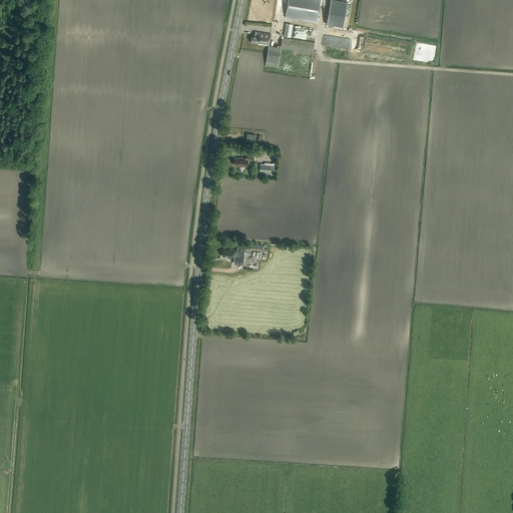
[(288,0),(286,18),(317,23),(320,0),(288,0)]
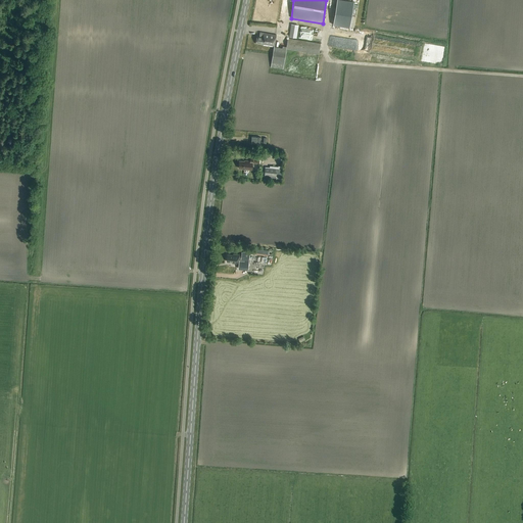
[(344,0),(336,0),(333,26),(349,28),(354,1),(344,0)]
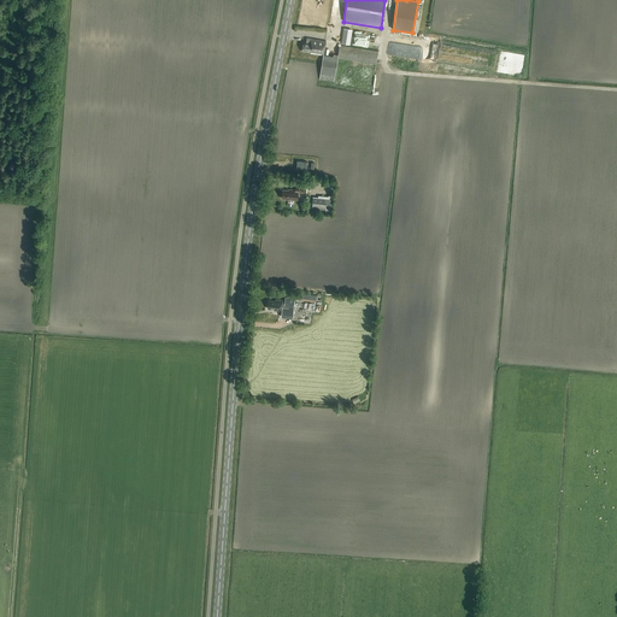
[(338,56),(324,53),(325,41),(306,39),(306,43),(303,42),(301,51),(310,53),(323,56),(319,80),(334,82),(338,58),(376,64),(377,52),(348,47),(352,30),(345,29),(341,46),(340,45),(338,56)]
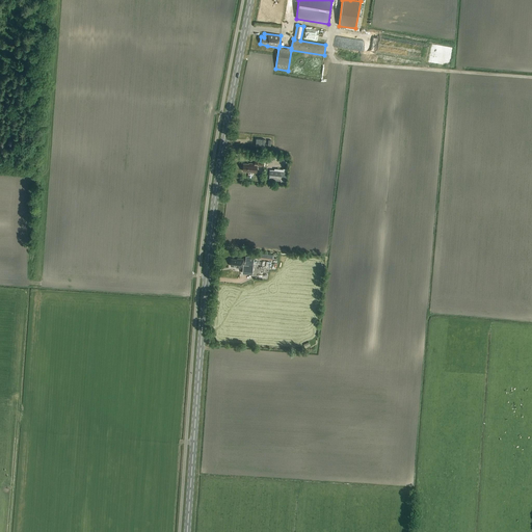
[(264,166),(264,160),(256,159),(255,164),(251,163),(251,164),(243,163),(243,171),(247,171),(247,173),(257,173),(257,165),(264,166)]
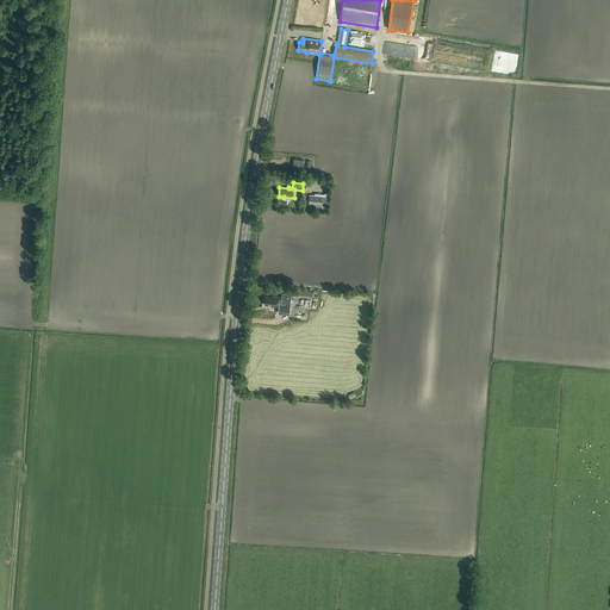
[(322,206),(328,206),(329,194),(324,193),(324,194),(315,194),(313,195),(309,195),(307,205),(322,206)]
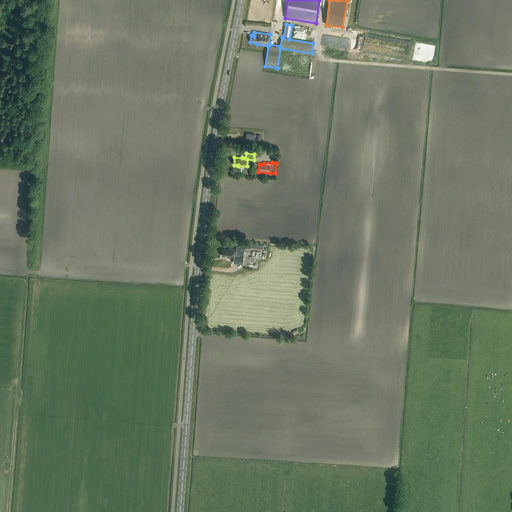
[(234,258),(233,263),(243,264),(245,248),(237,247),(236,250),(228,249),(228,250),(223,249),(222,256),(227,257),(227,258),(234,258)]
